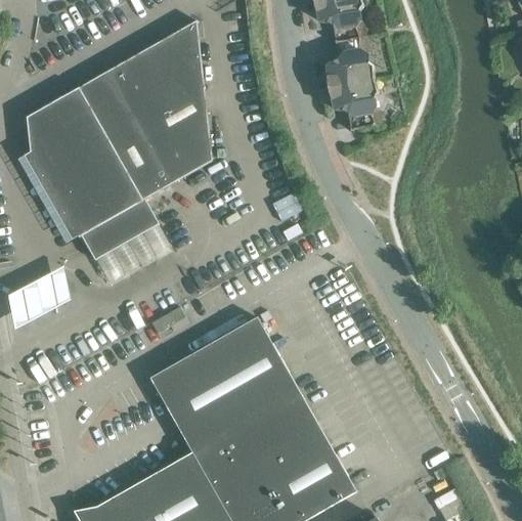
[(364,24),(357,18),(356,12),(361,5),(359,0),(311,0),(318,19),(330,22),(331,28),(333,39),(332,40),(332,41),(339,39),(362,36),(364,24)]
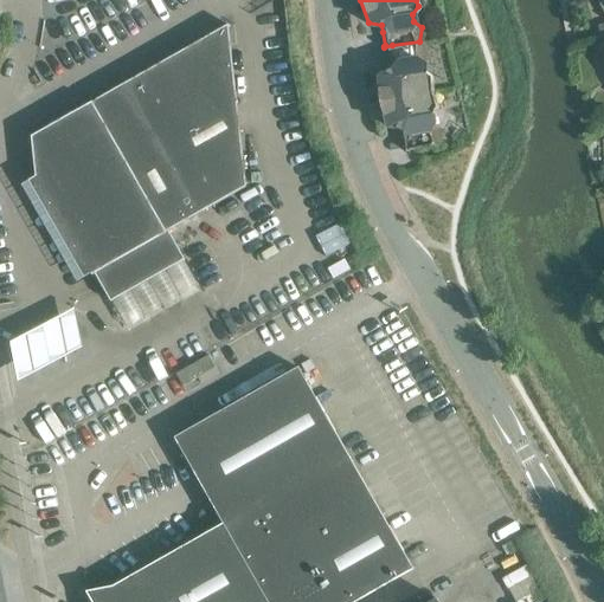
[(175,245),(166,228),(244,183),(225,23),(94,97),(90,99),(29,134),(33,172),(32,173),(89,272),(92,271),(102,289),(108,299),(182,257),(175,245)]
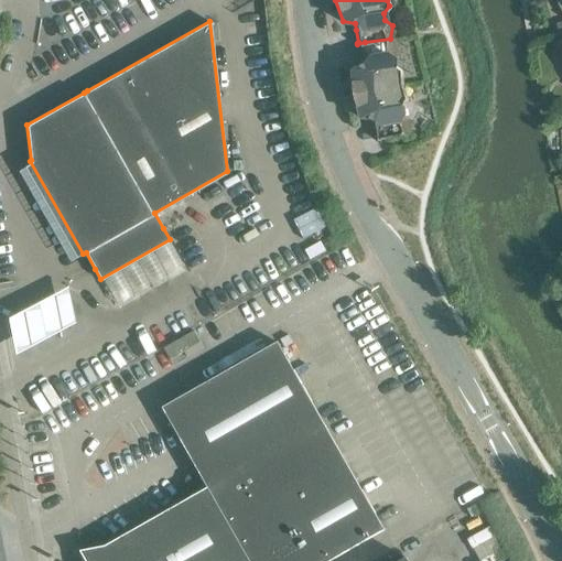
[(365,42),(357,44),(359,44),(361,56),(363,63),(352,68),(352,94),(399,85),(399,71),(391,65),(390,57),(396,50),(390,39),(365,42)]
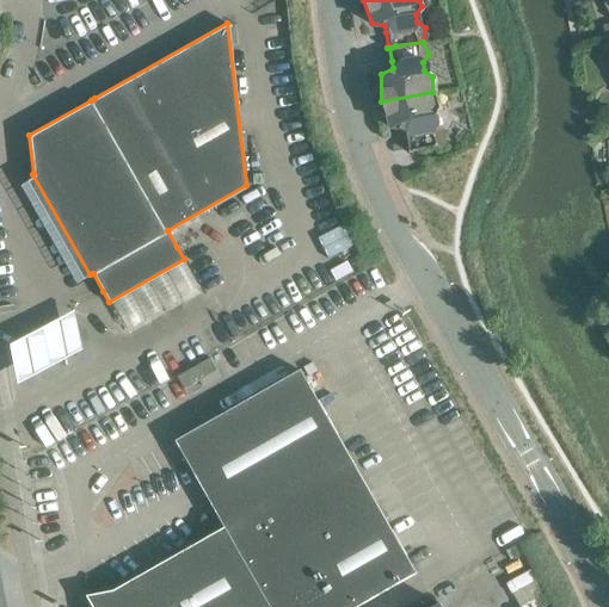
[(404,128),(405,135),(407,147),(408,147),(408,148),(410,148),(410,149),(413,149),(442,143),(444,129),(436,123),(434,116),(440,107),(432,92),(381,101),(389,127),(404,128)]
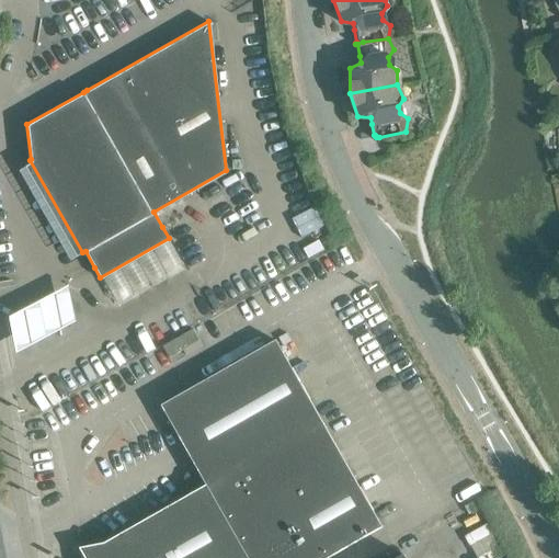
[(69,284),(7,317),(12,355),(75,322),(69,284)]
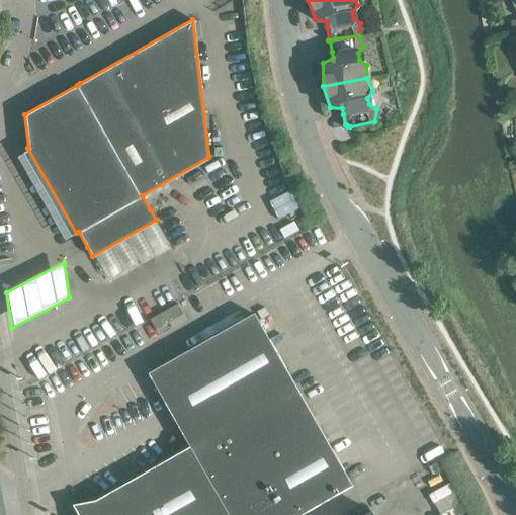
[(154,328),(182,312),(176,302),(148,318),(154,328)]
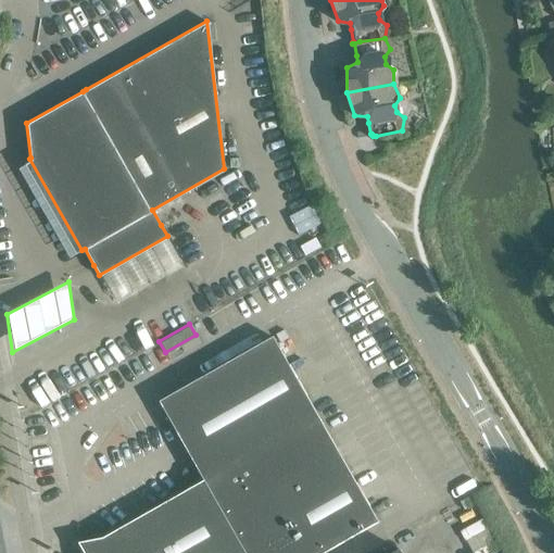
[(84,552),(317,552),(376,520),(272,335),(158,400),(193,462),(181,468),(178,481),(185,492),(113,533),(77,541),(84,552)]
